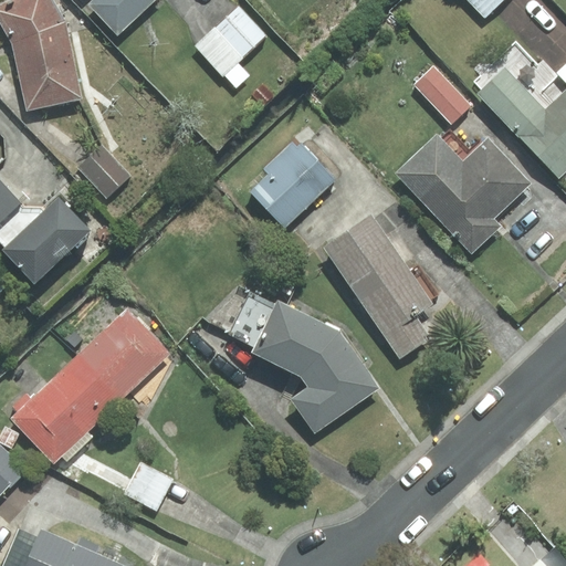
[(65,24),(52,0),(8,0),(0,4),(0,21),(13,44),(25,111),(80,101),(65,24)]
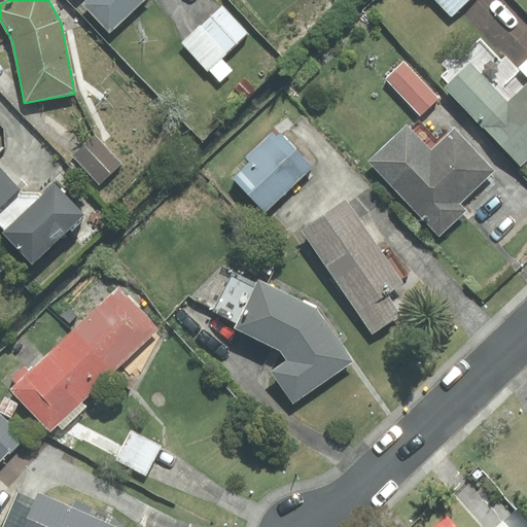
[(85,0),(81,5),(109,36),(148,0),(85,0)]
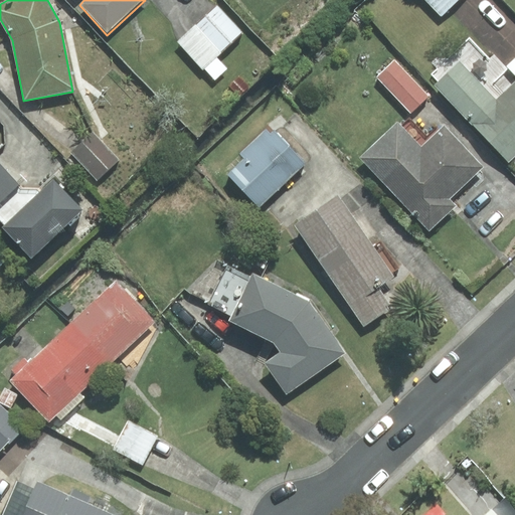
[(420,0),(441,19),(458,0),(420,0)]
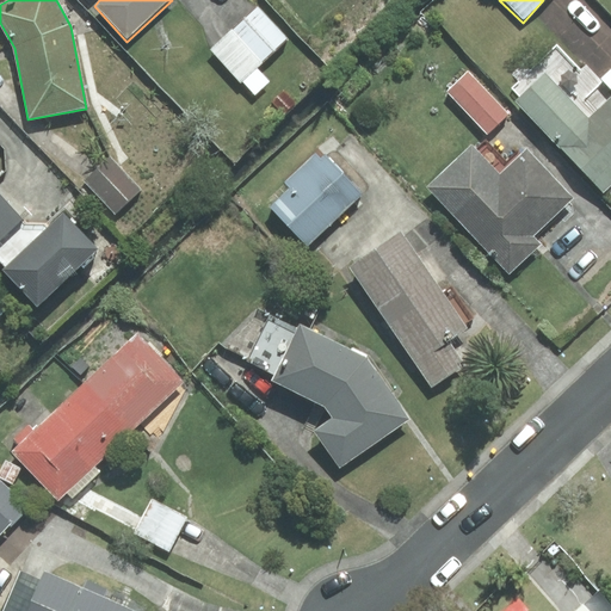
[(289,41),(257,6),(209,50),(252,97),(269,82),(258,71),(289,41)]
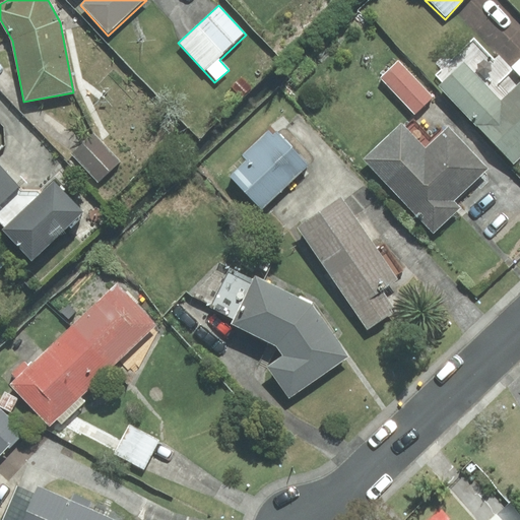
[(441,81),(436,86),(513,167),(519,159),(519,59),(512,67),(498,54),(494,58),(473,38),(435,75),(441,81)]
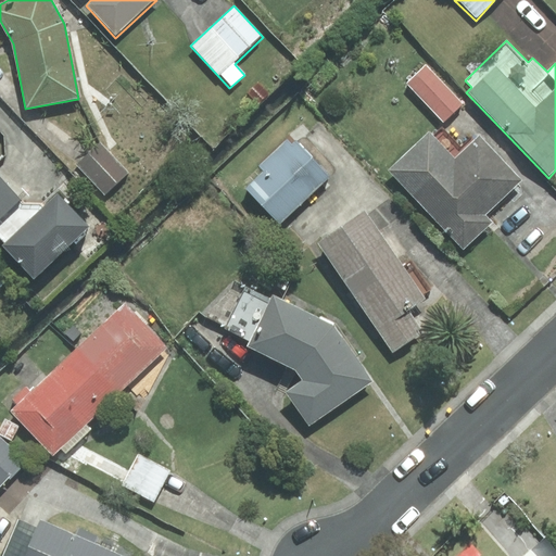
[(426,66),(406,85),(443,124),(464,105),(426,66)]
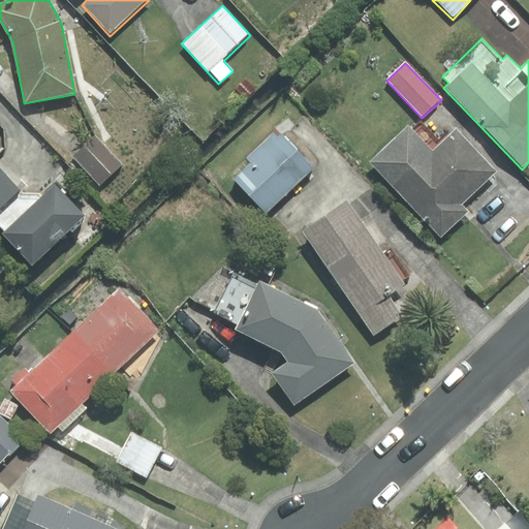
[(407,125),(367,163),(439,239),(469,211),(462,204),(497,170),(457,128),(448,136),(432,119),(424,126),(418,121),(410,128),(407,125)]
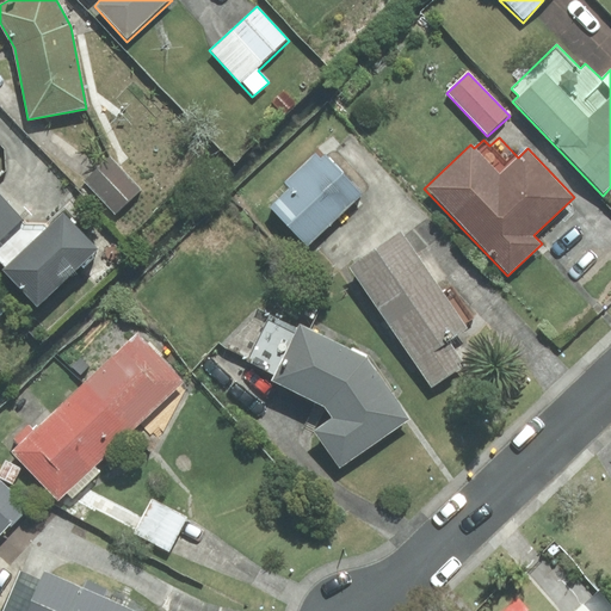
[(308,247),(360,196),(318,153),(284,186),(291,193),(272,211),(308,247)]
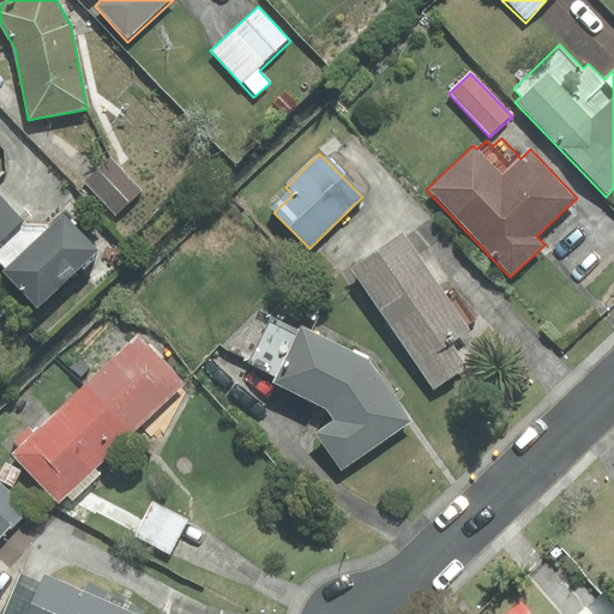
[(142,192),(109,158),(82,184),(114,217),(142,192)]
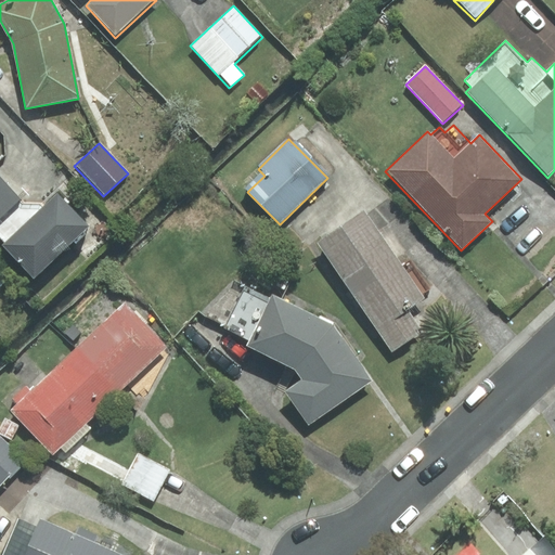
[(0,218),(20,202),(0,179),(0,218)]
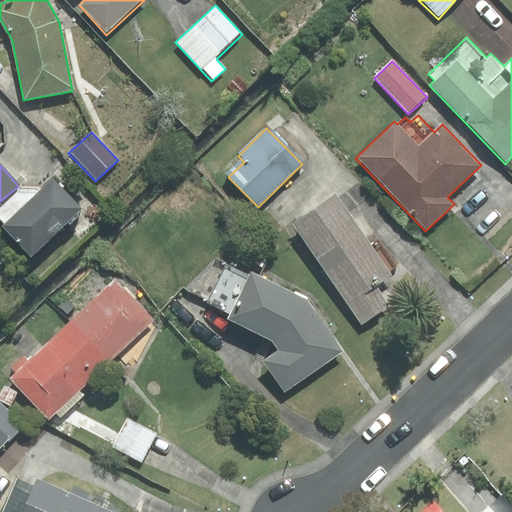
[(81,212),(51,180),(0,227),(30,259),(81,212)]
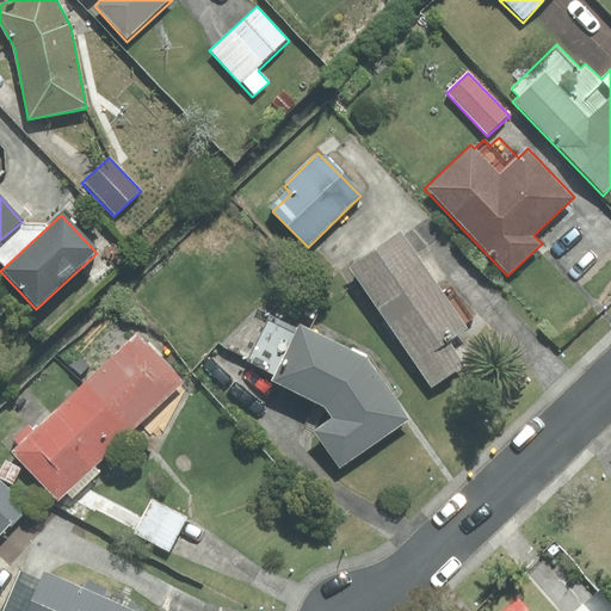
[(400,232),(347,267),(431,389),(473,360),(460,343),(470,335),(400,232)]
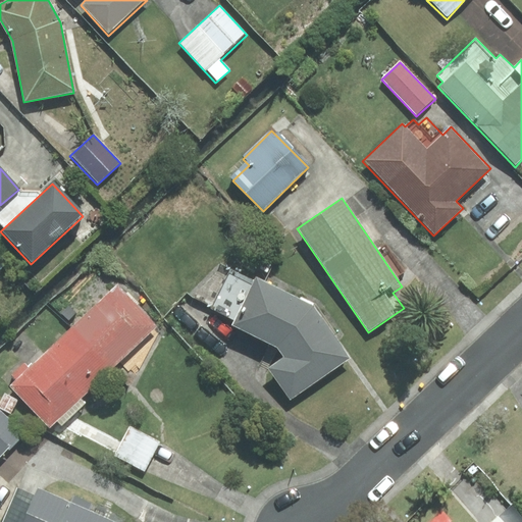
[(312,307),(252,278),(228,326),(278,350),(283,358),(267,368),(288,400),(347,362),(312,307)]
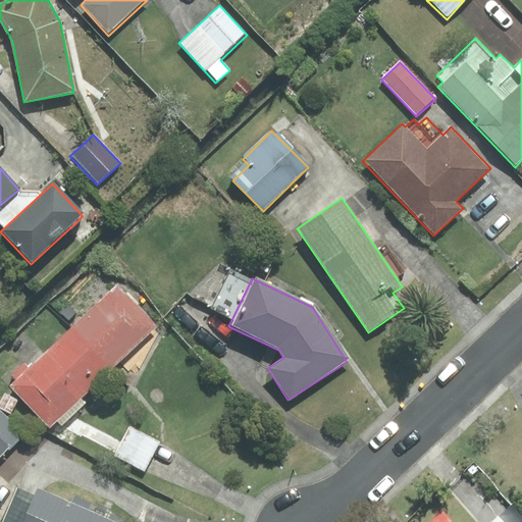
[(156,326),(116,285),(10,386),(50,428),(156,326)]
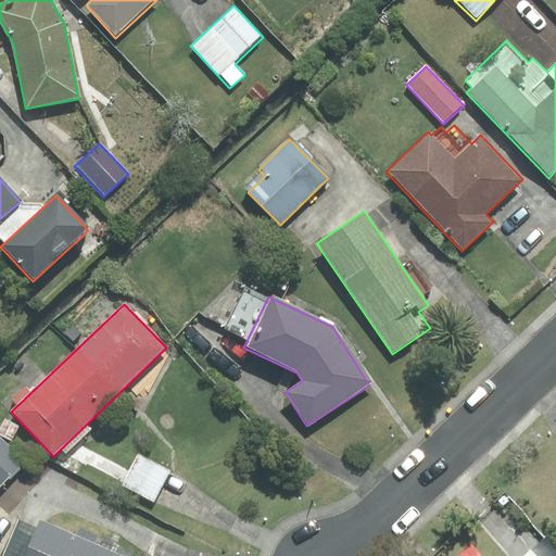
[(0,487),(8,478),(11,481),(27,462),(0,438),(0,487)]
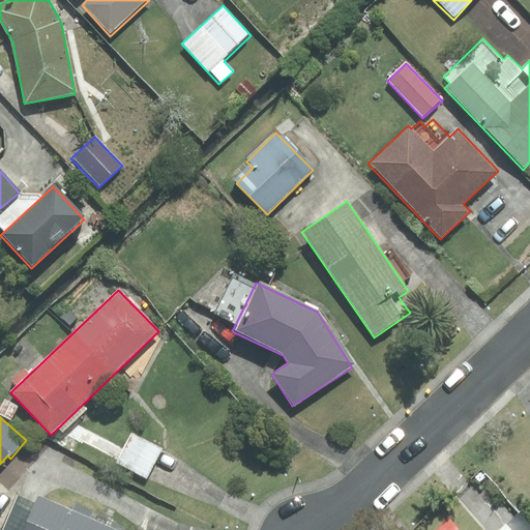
[(163,447),(130,433),(117,466),(149,479),(163,447)]
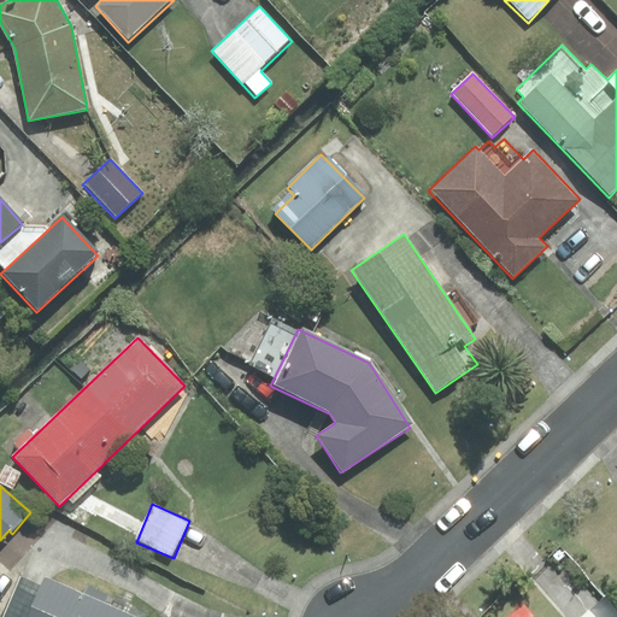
[(0,562),(0,616),(140,616),(42,576),(35,595),(25,591),(30,586),(0,562)]
